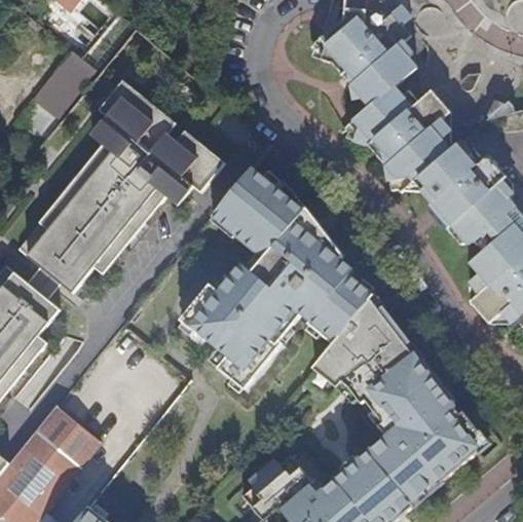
[(77,0),(70,13),(106,34),(118,12),(96,0),(77,0)]
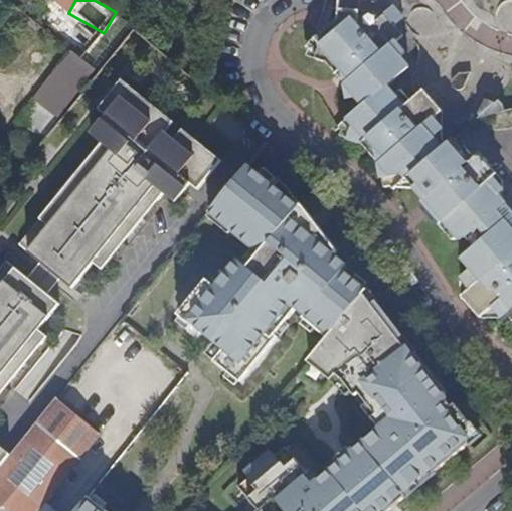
[(392,174),(400,184),(407,178),(444,148),(436,138),(444,130),(436,120),(444,112),(424,91),(413,100),(403,89),(397,95),(389,84),(407,68),(399,59),(406,53),(397,42),(405,35),(396,24),(404,16),(395,7),(382,18),(375,11),(341,8),(340,16),(311,41),(319,50),(318,57),(330,62),(348,83),(349,96),(358,95),(366,105),(346,121),(354,131),(352,138),(363,141),(382,163),(383,175),(392,174)]
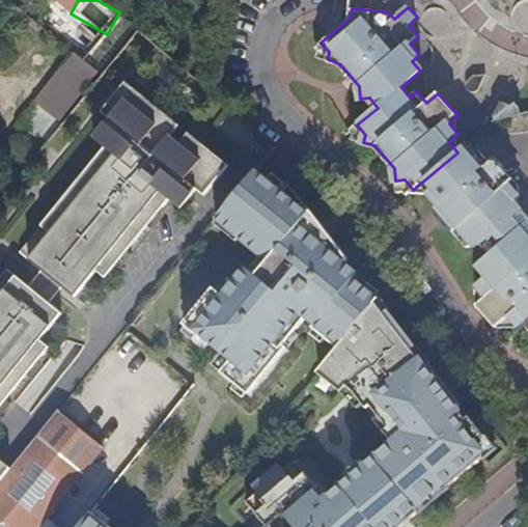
[(58,118),(96,70),(73,51),(34,100),(58,118)]
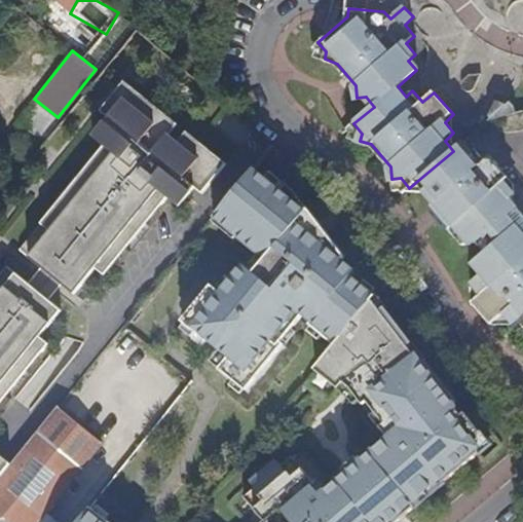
[(48,273),(173,121),(121,79),(98,108),(105,114),(89,133),(101,142),(16,248),(44,269),(48,273)]
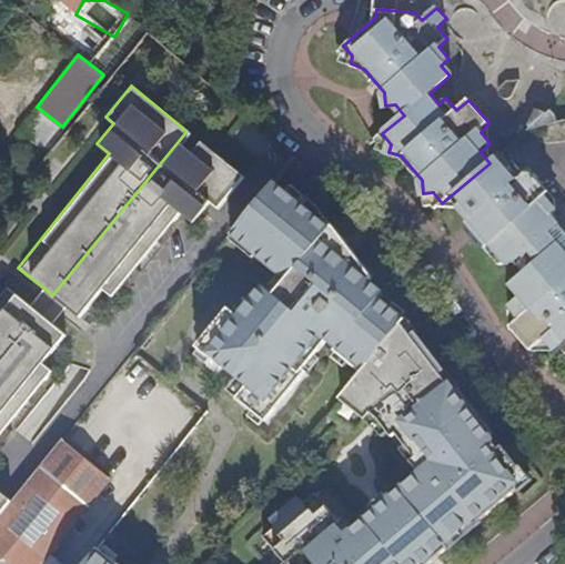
[(44,150),(62,127),(37,107),(19,130),(44,150)]
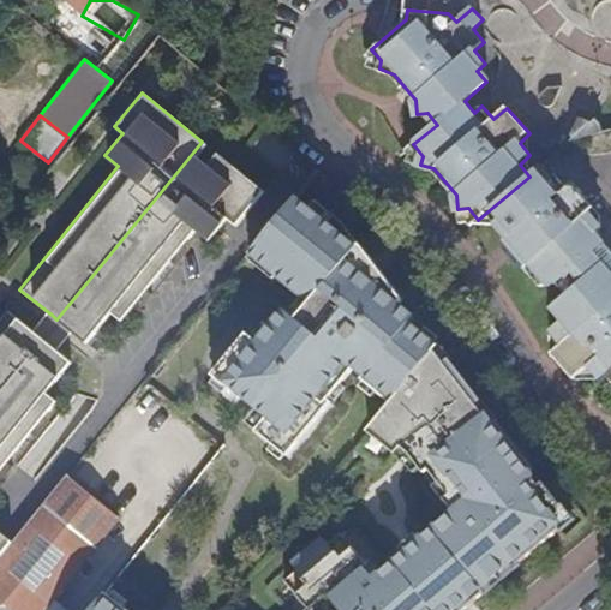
[(204,143),(202,142),(57,320),(61,323),(83,340),(108,310),(119,318),(192,227),(205,239),(223,216),(233,223),(261,190),(215,151),(204,165),(193,155),(204,143)]
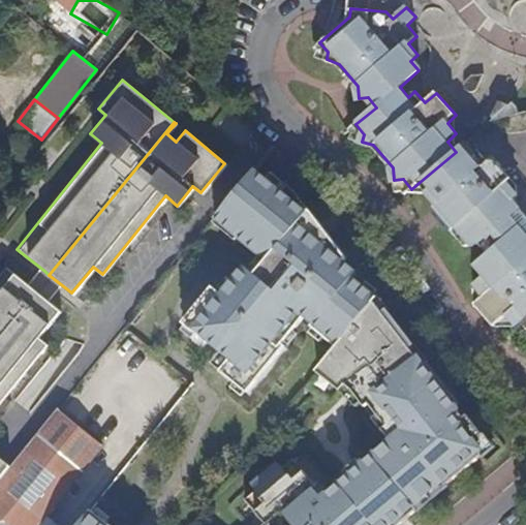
[(525,236),(519,227),(525,220),(525,216),(519,208),(515,212),(507,202),(517,193),(506,182),(512,179),(492,157),(488,160),(477,149),(472,153),(465,144),(456,152),(419,183),(438,205),(439,218),(451,232),(456,227),(462,234),(464,246),(480,243),(489,253),(475,265),(484,274),(473,284),(483,296),(473,303),(493,325),(505,313),(516,326),(522,320),(525,325),(525,236)]
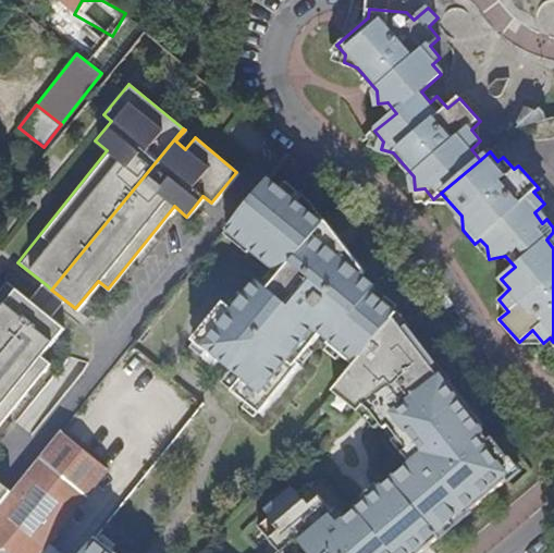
[(323,219),(321,221),(265,176),(225,225),(250,245),(247,249),(278,273),(267,287),(256,279),(232,308),(222,300),(192,339),(238,377),(230,389),(257,410),(296,361),(294,360),(318,331),(355,361),(332,391),(357,410),(361,404),(367,406),(410,463),(381,489),(376,482),(348,504),(354,512),(337,524),(325,510),(328,507),(307,481),(295,492),(291,487),(262,510),(268,515),(256,525),(278,551),(281,549),(284,552),(415,552),(438,535),(433,529),(465,504),(468,508),(506,477),(508,456),(491,434),(488,438),(478,427),(482,422),(475,413),(396,312),(369,290),(373,285),(360,273),(362,271),(323,219)]
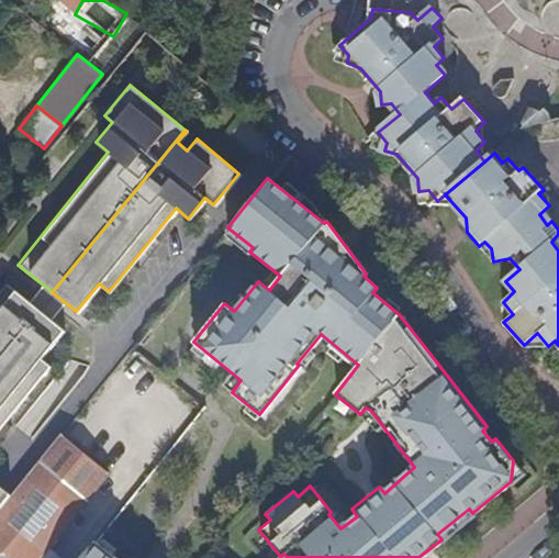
[(0,291),(32,316),(38,309),(33,305),(4,281),(0,287),(0,291)]
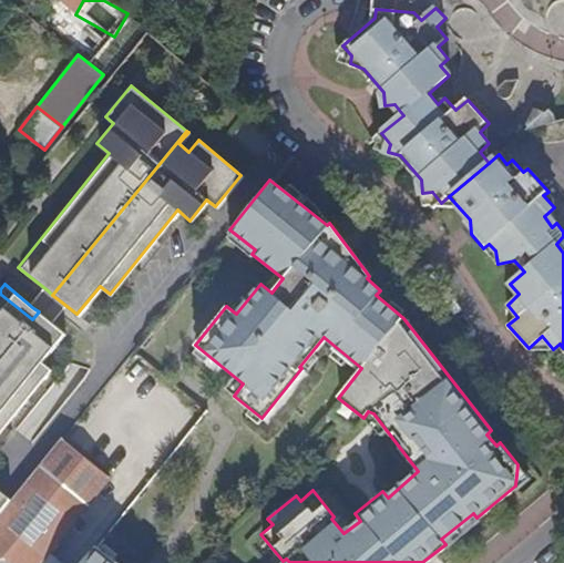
[(33,308),(39,311),(52,295),(48,290),(33,308)]
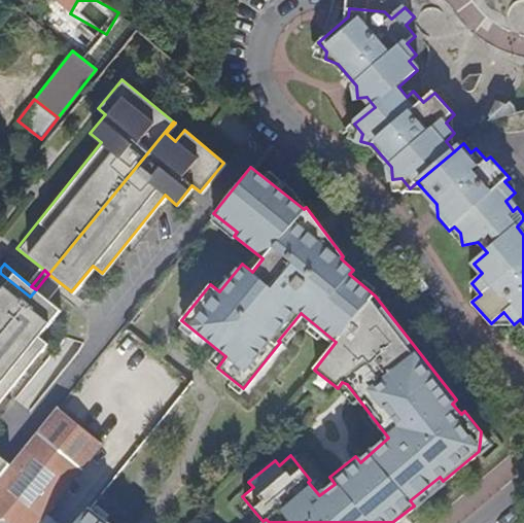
[(0,333),(30,297),(0,273),(0,333)]
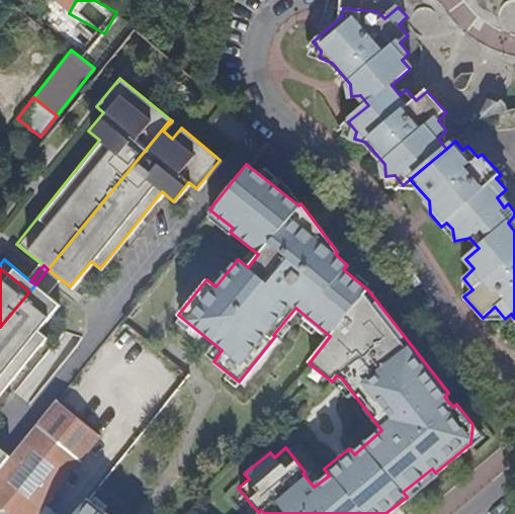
[(48,269),(35,284),(38,287),(52,272),(48,269)]
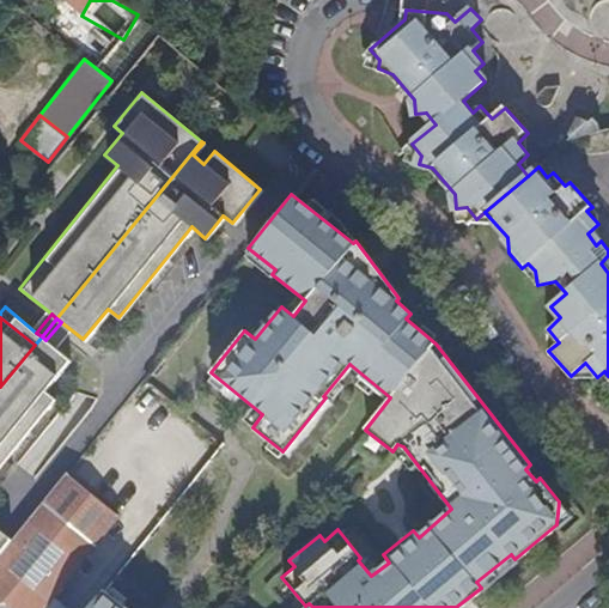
[(0,462),(54,397),(43,388),(68,358),(46,340),(42,336),(35,345),(0,387),(0,462)]
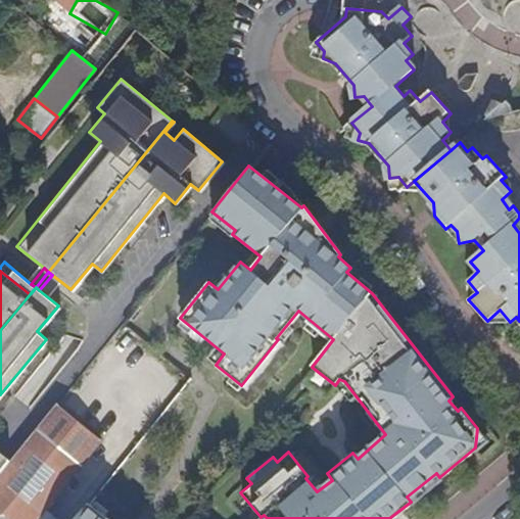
[(0,518),(31,518),(98,437),(55,402),(9,459),(0,469),(0,518)]
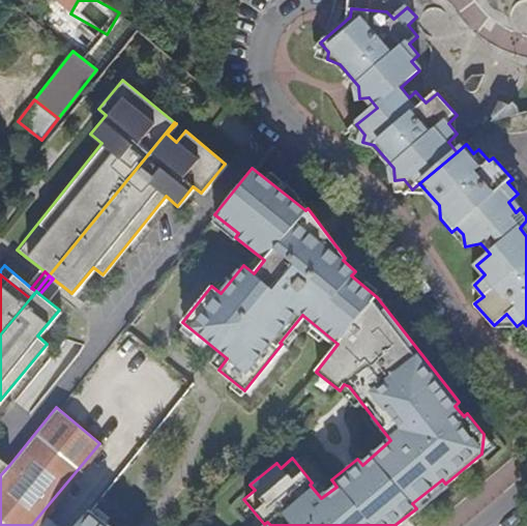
[(0,475),(9,465),(0,457),(0,475)]
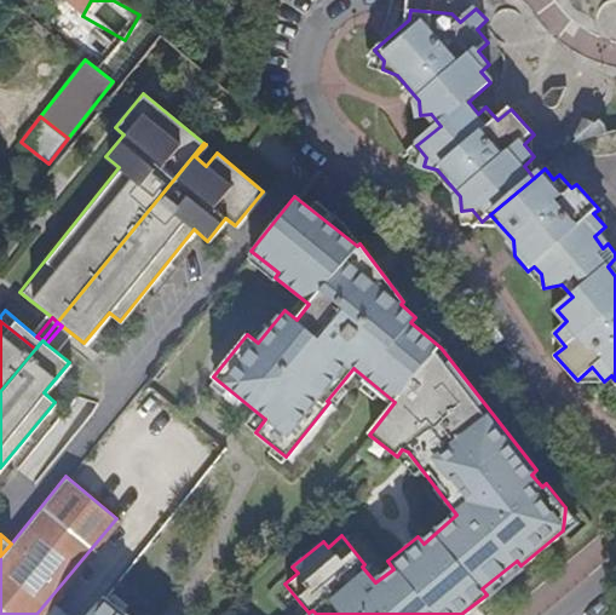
[(131,614),(104,592),(85,614),(131,614)]
